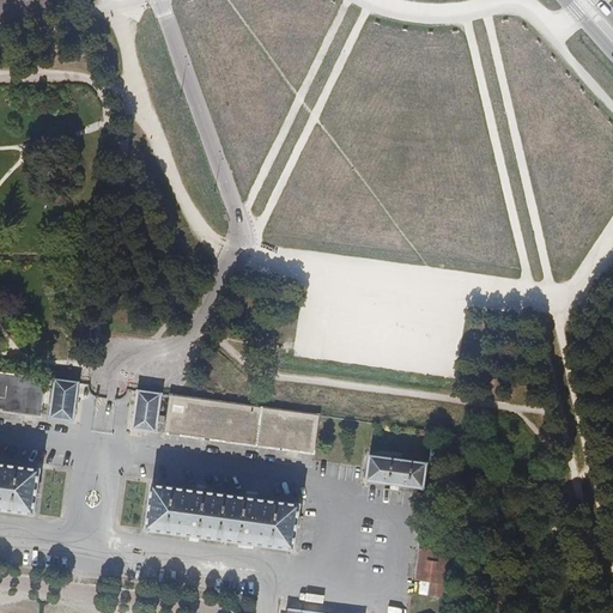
[(0,411),(41,417),(47,378),(0,371),(0,411)]
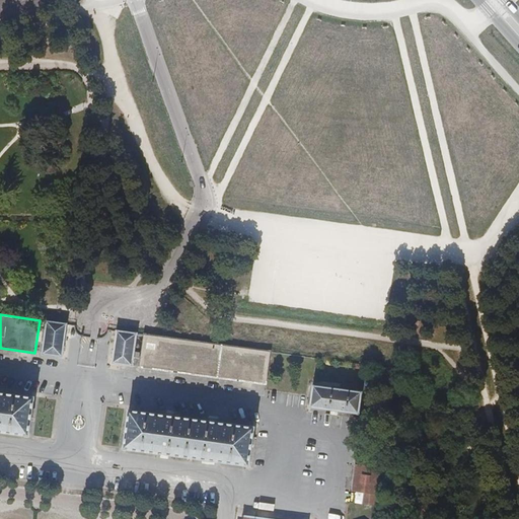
[(42,356),(64,359),(68,326),(61,325),(47,323),(42,356)]
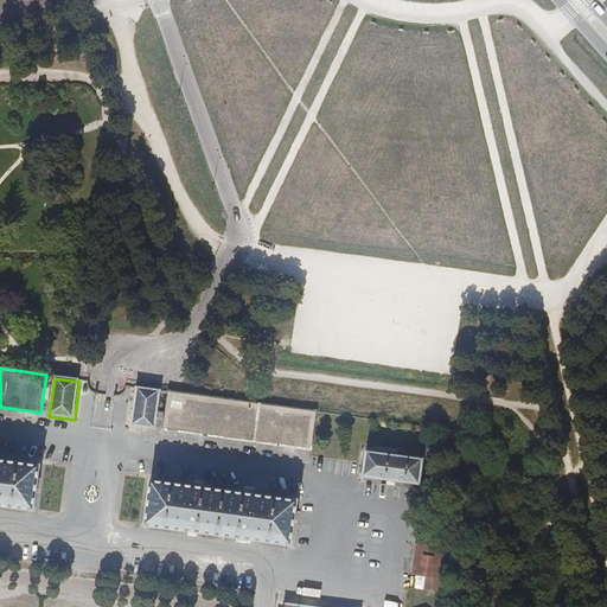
[(132,427),(158,430),(163,391),(136,389),(132,427)]
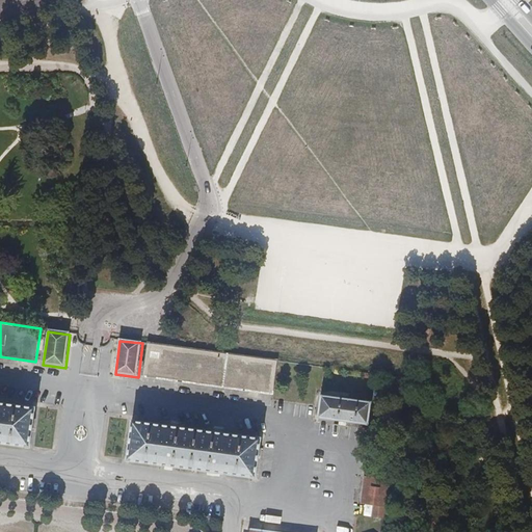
[(141,378),(270,396),(275,361),(145,344),(141,378)]
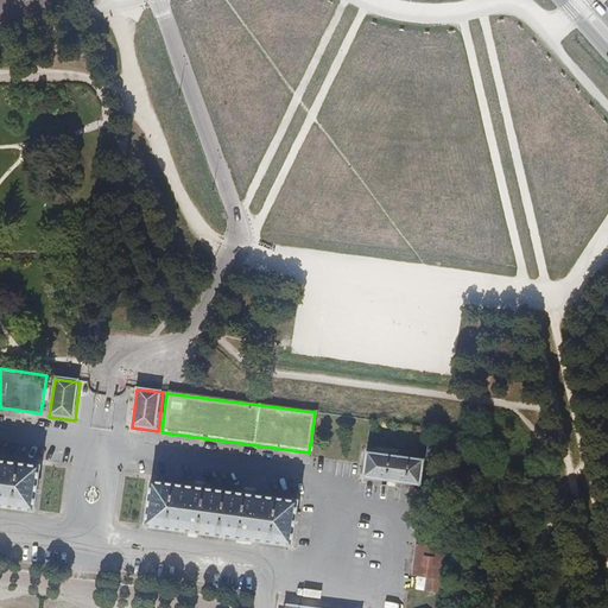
[(362,477),(422,486),(425,458),(366,451),(362,477)]
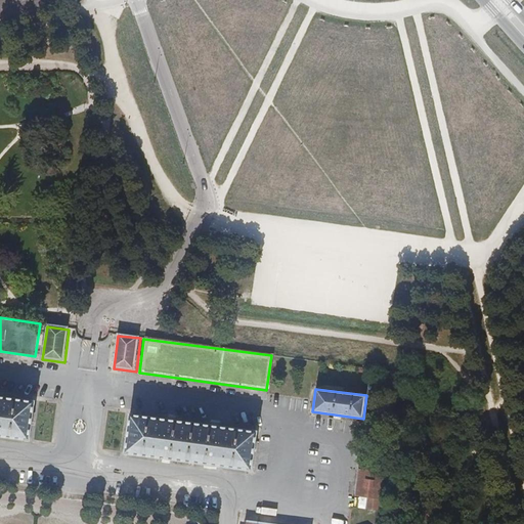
[(0,434),(28,438),(32,402),(0,398),(0,434)]
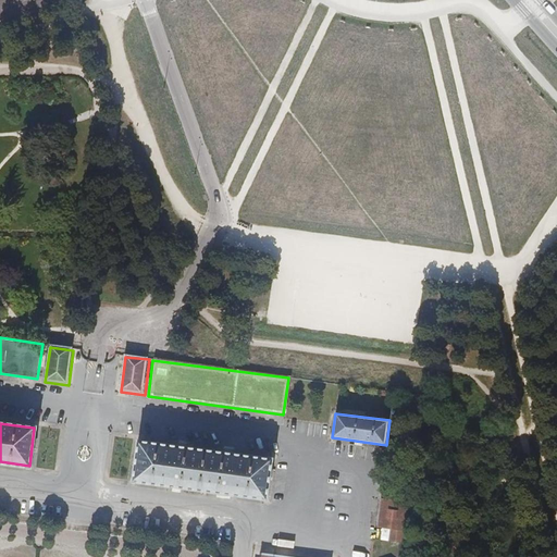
[(135,478),(265,497),(271,461),(140,442),(135,478)]
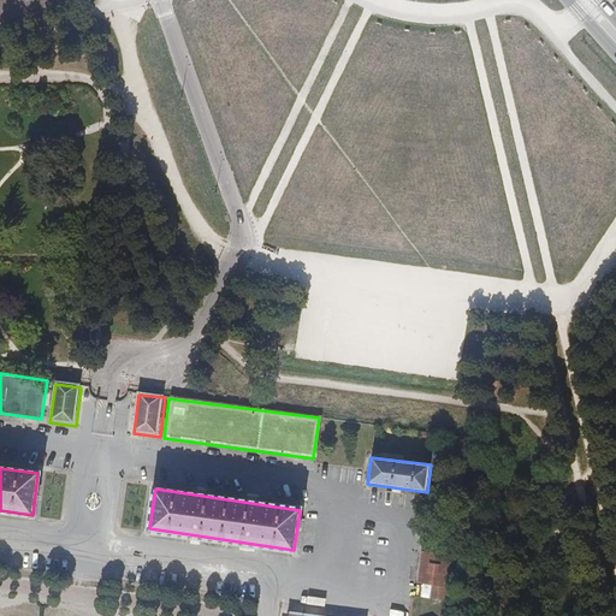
[(431,597),(444,598),(451,543),(438,542),(437,554),(421,552),(418,582),(432,585),(431,597)]
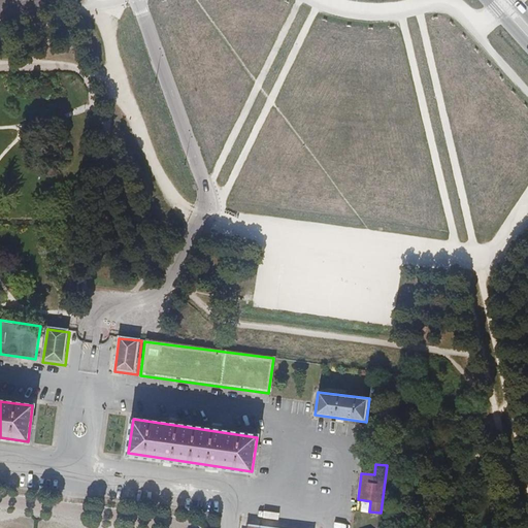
All buildings are outlined.
